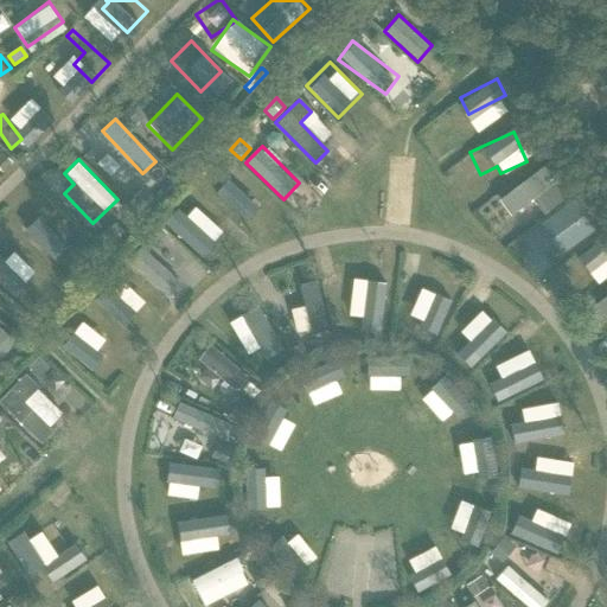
[(574,190),(550,159),(502,197),(515,215),(530,203),(541,216),(574,190)]
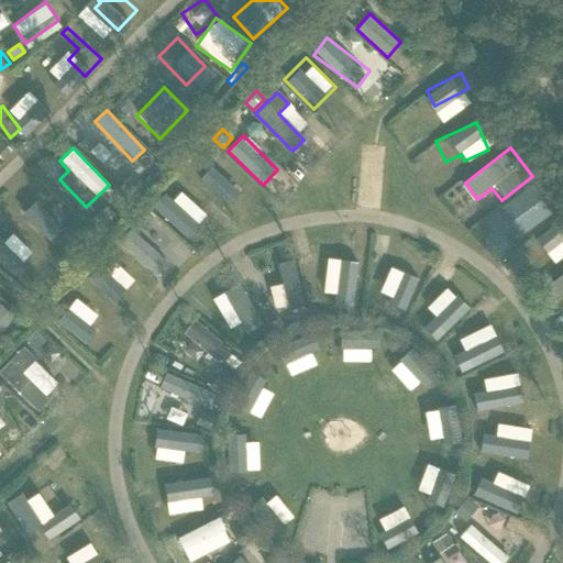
[(186,172),(223,205),(236,190),(199,157),(186,172)]
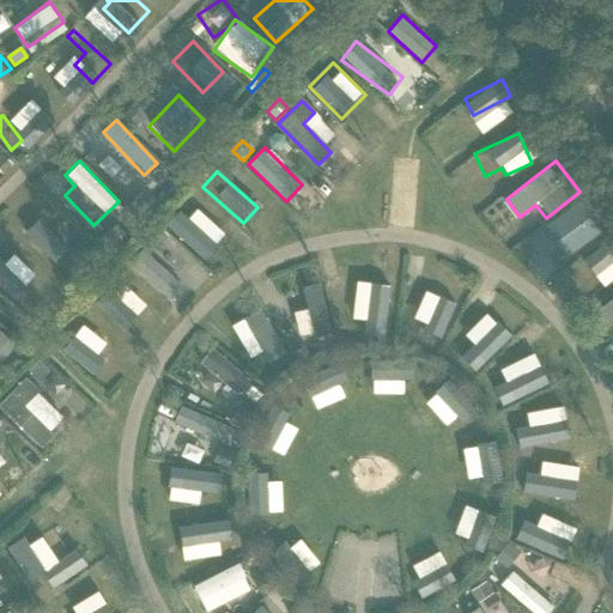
[(599,231),(578,205),(546,229),(557,242),(563,237),(572,250),(599,231)]
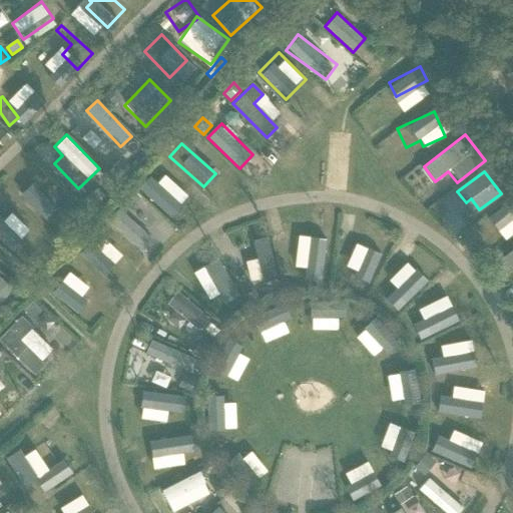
[(42,173),(28,185),(56,217),(70,205),(42,173)]
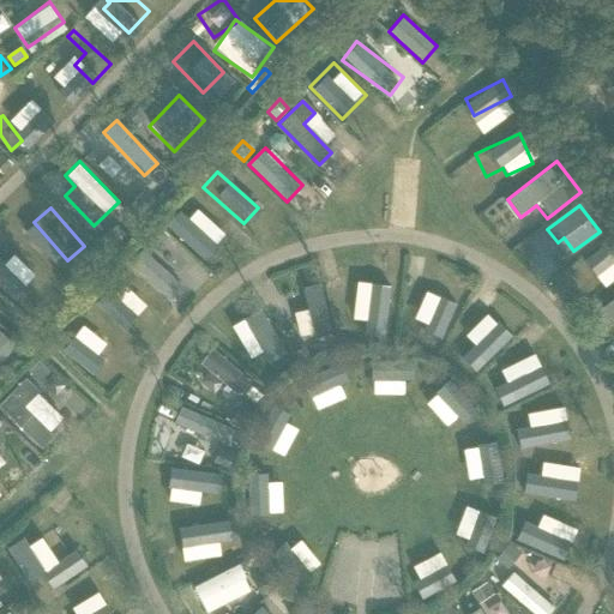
[(206,265),(221,250),(187,217),(173,233),(206,265)]
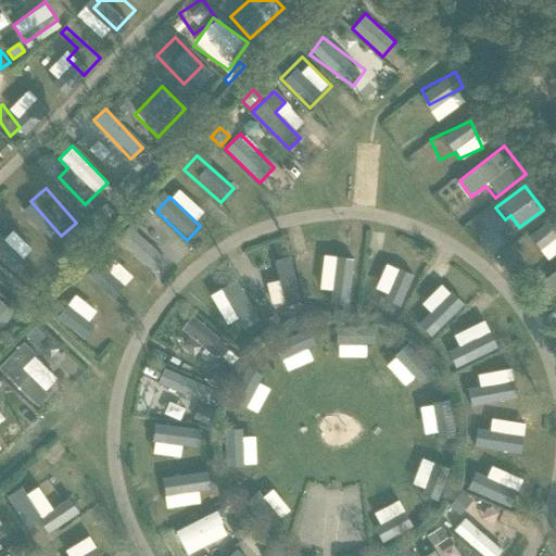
[(100,210),(91,218),(98,225),(106,215),(100,210)]
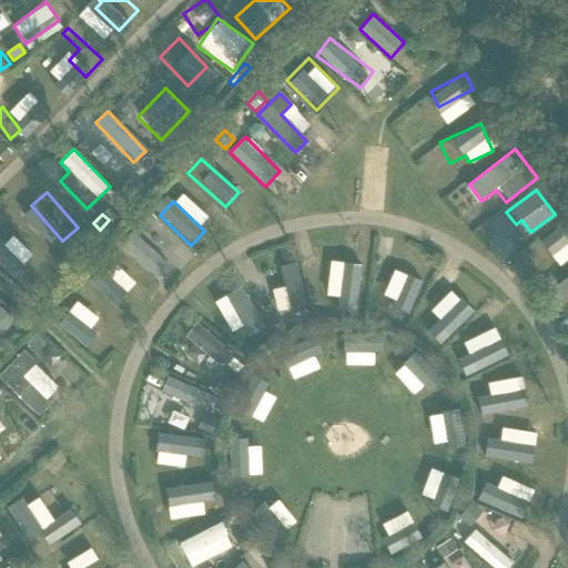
[(566,260),(567,257),(567,221),(528,245),(539,264),(560,251),(566,260)]
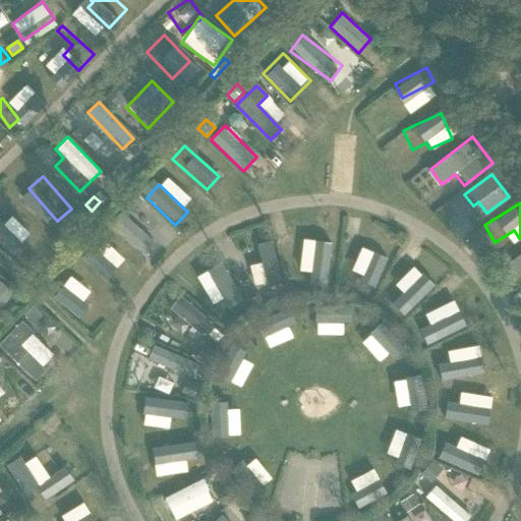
[(0,217),(33,249),(46,236),(11,204),(0,215),(0,217)]
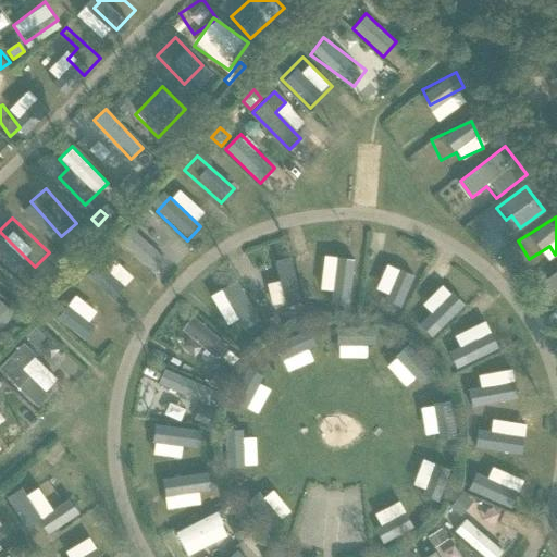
[(127,248),(152,271),(165,258),(140,234),(127,248)]
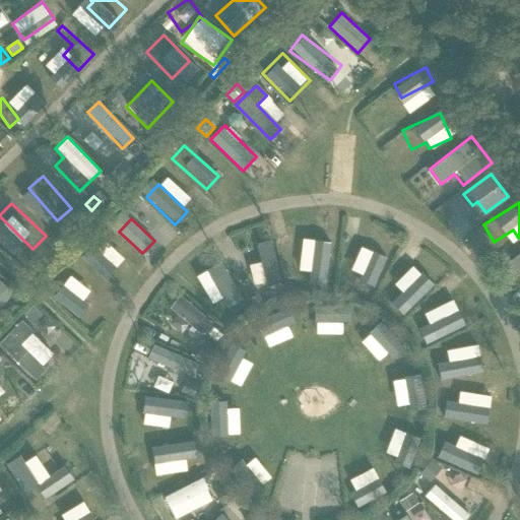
[(306,271),(323,272),(324,225),(307,224),(306,271)]
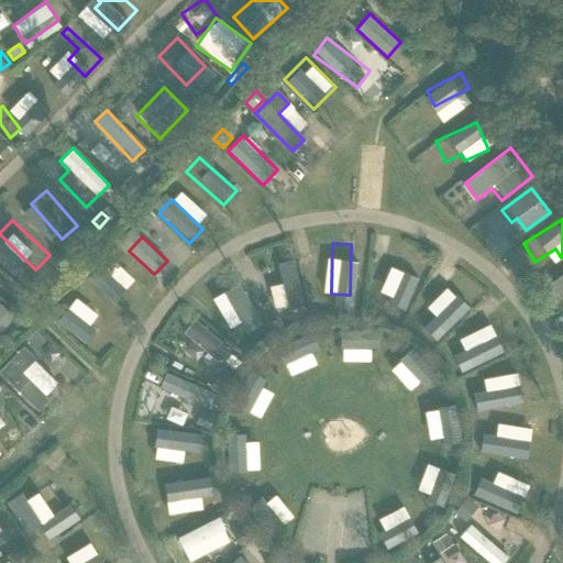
[(395,301),(412,308),(429,262),(411,256),(395,301)]
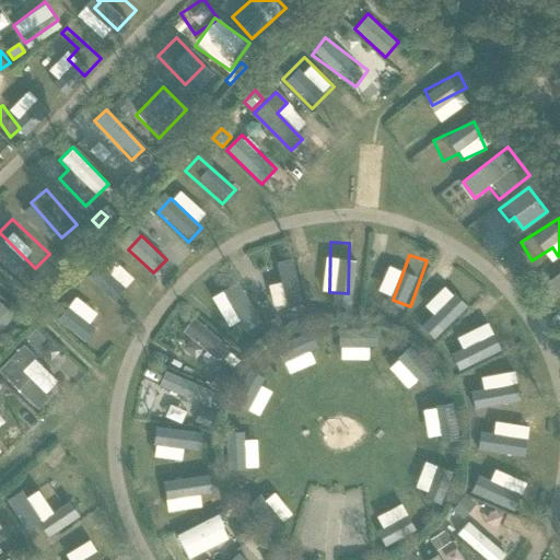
[(296,258),(264,264),(271,308),(303,304),(296,258)]
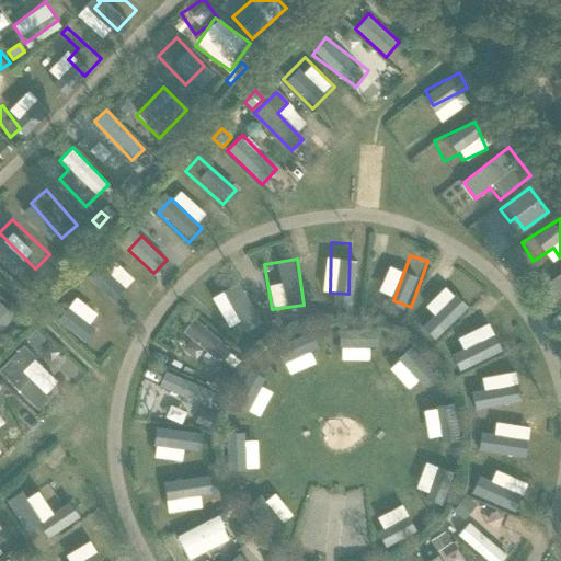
[(129,317),(141,304),(105,270),(93,283),(129,317)]
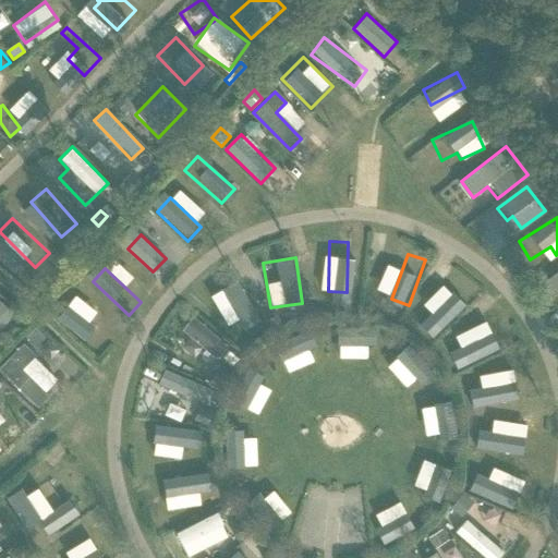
[(557,269),(546,280),(557,294),(557,293),(557,269)]
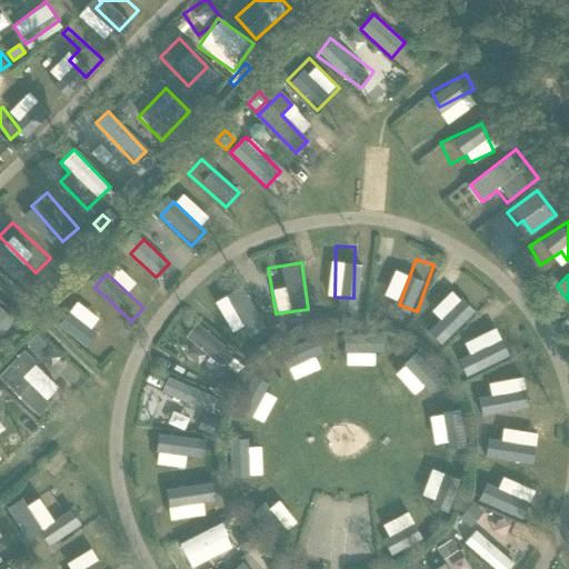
[(257,300),(269,293),(260,279),(249,286),(257,300)]
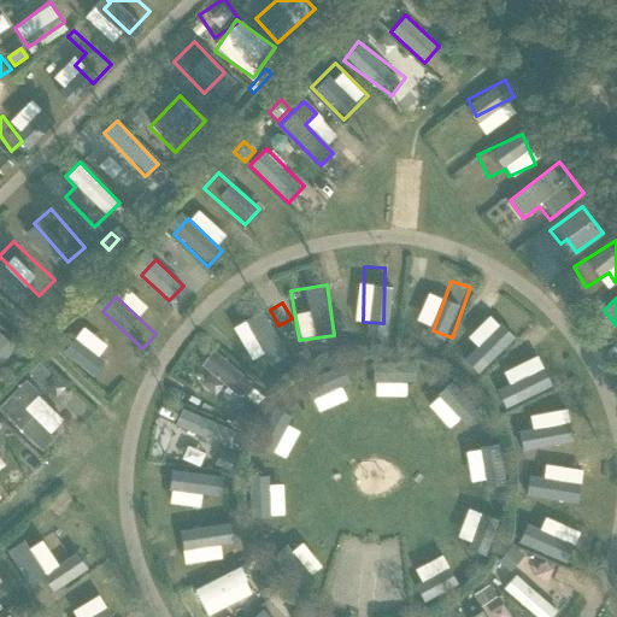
[(447,352),(472,370),(509,322),(483,303),(447,352)]
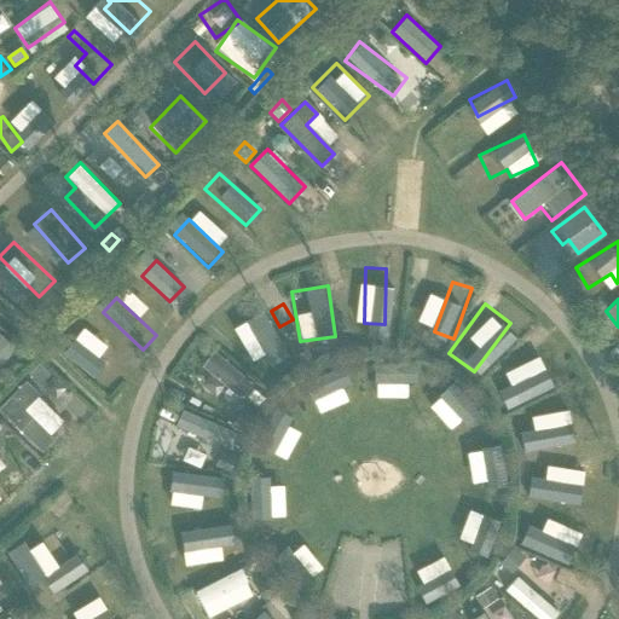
[(267,310),(243,322),(265,368),(289,356),(267,310)]
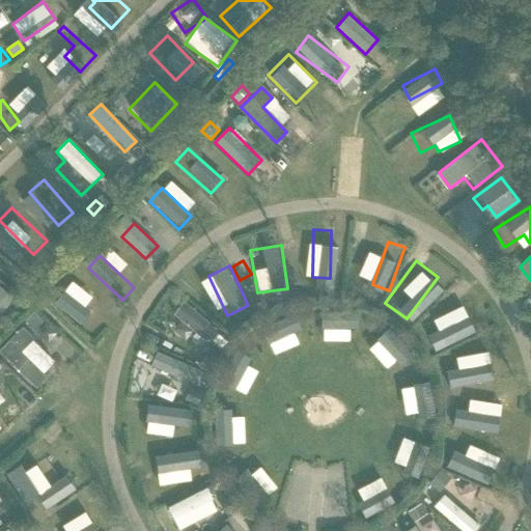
[(94,312),(61,281),(49,295),(82,326),(94,312)]
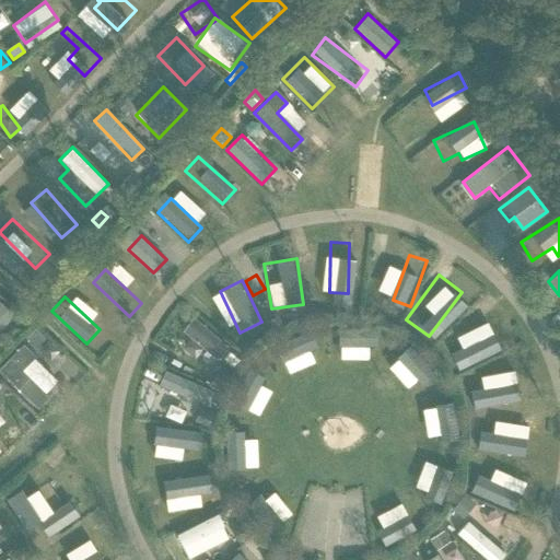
[(0,330),(15,315),(0,301),(0,330)]
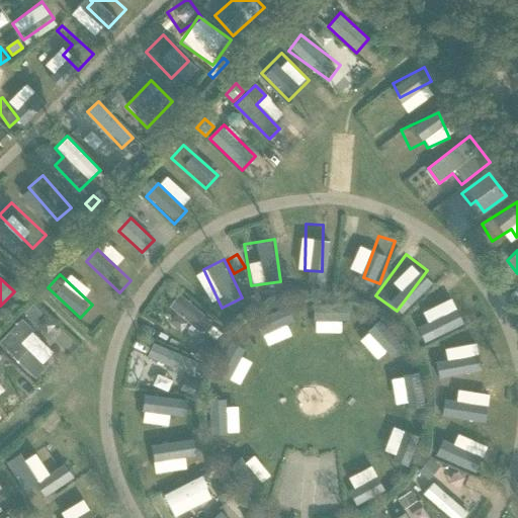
[(201,333),(211,322),(181,293),(171,304),(201,333)]
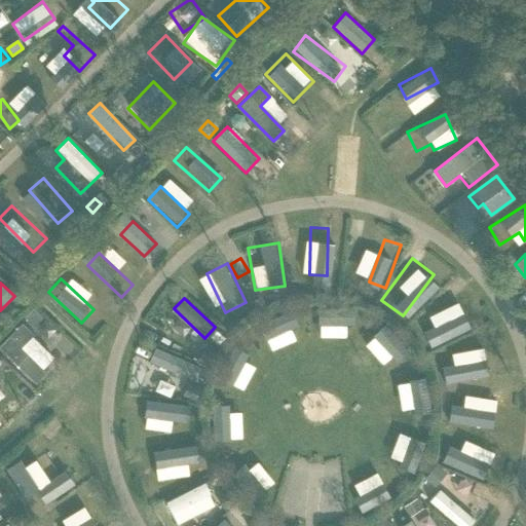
[(440,324),(452,317),(447,306),(434,312),(440,324)]
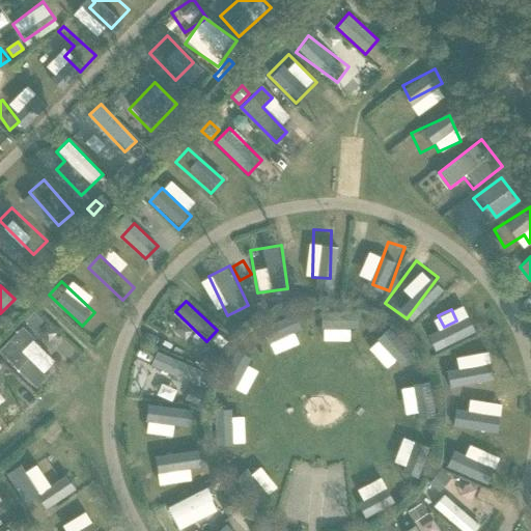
[(325,327),(358,328),(359,311),(325,310),(325,327)]
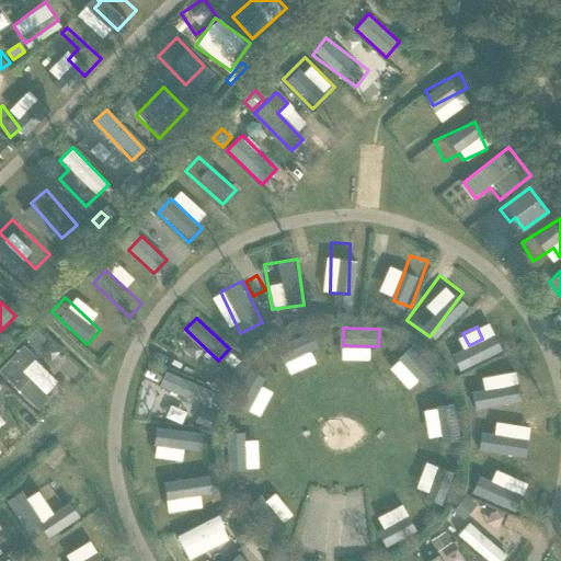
[(34,330),(25,340),(35,350),(44,340),(34,330)]
